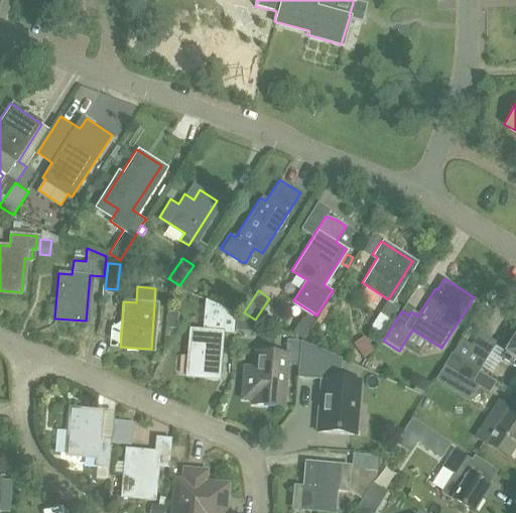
[(185,375),(217,377),(220,333),(234,333),(236,310),(205,296),(202,331),(188,330),(185,375)]
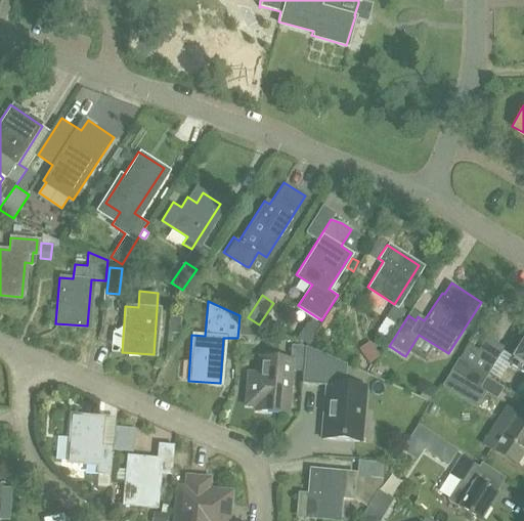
[(168,331),(179,332),(181,315),(170,314),(168,331)]
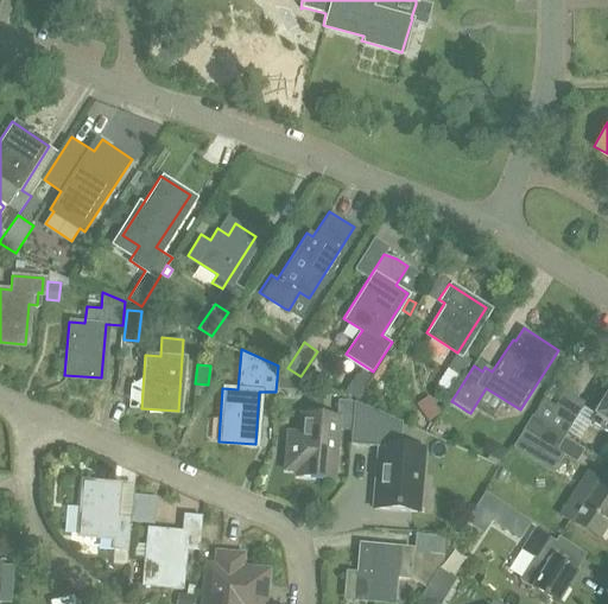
[(358,373),(347,390),(356,396),(368,379),(358,373)]
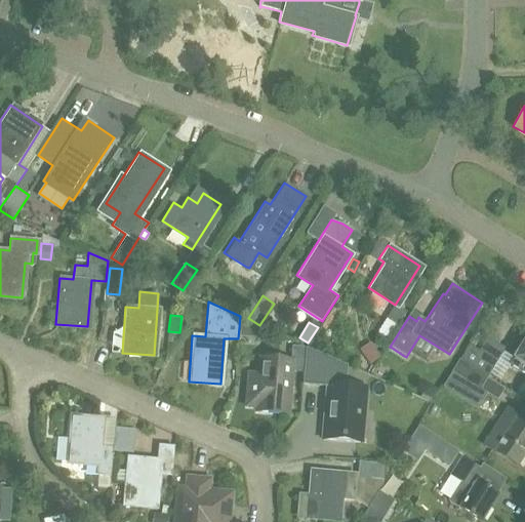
[(469,342),(457,360),(486,377),(503,349),(514,356),(509,363),(524,372),(524,336),(519,348),(508,342),(506,345),(488,334),(479,348),(469,342)]
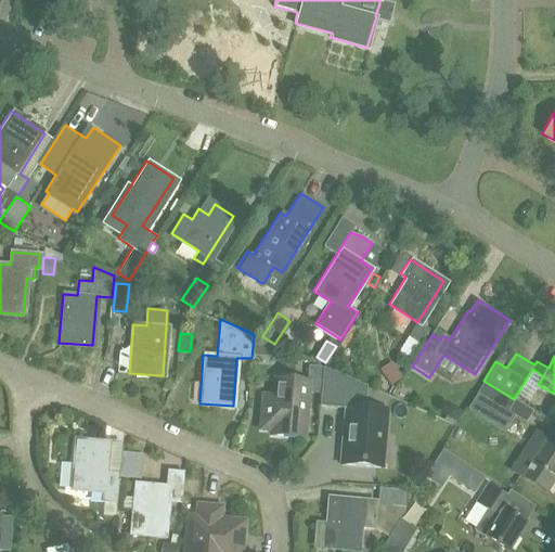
[(379,384),(388,388),(401,367),(392,362),(384,376),(379,384)]
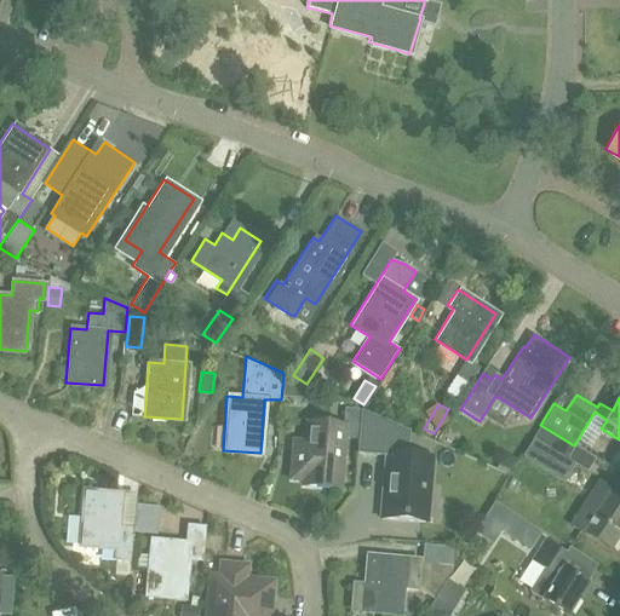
[(303,483),(340,485),(345,436),(359,437),(361,407),(345,406),(344,421),(309,418),(306,441),(293,439),(291,476),(303,477),(303,483)]
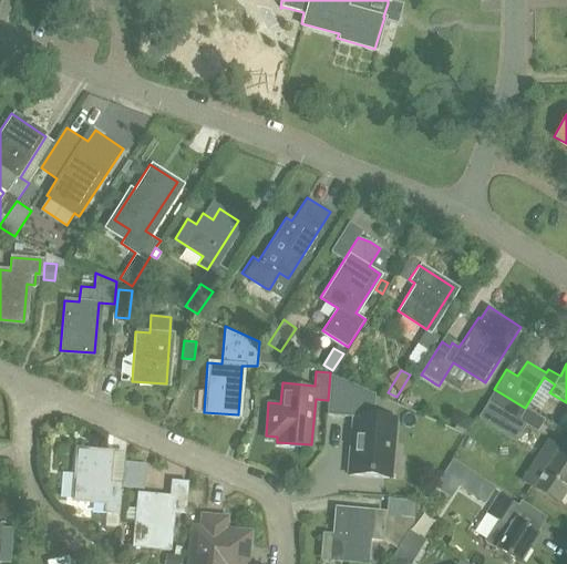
[(525,408),(494,389),(487,400),(518,419),(525,408)]
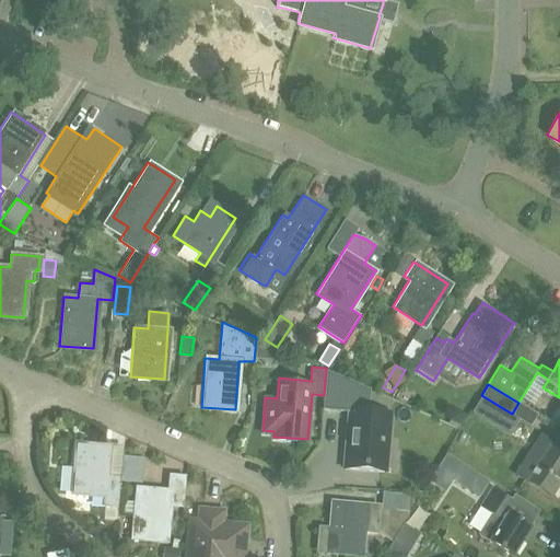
[(473,410),(510,434),(520,419),(512,414),(481,395),(473,410)]
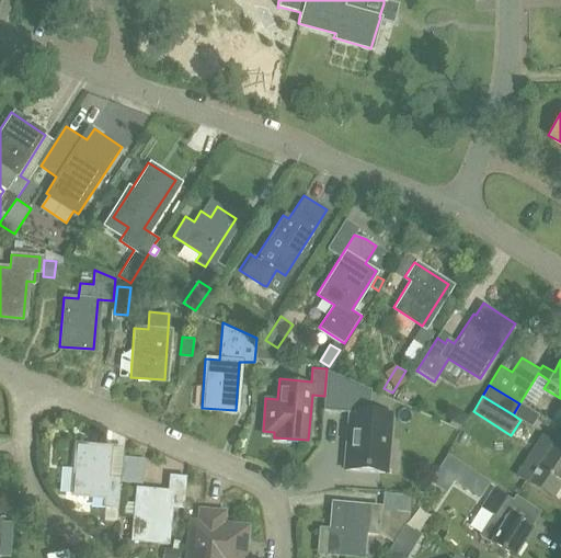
[(345,468),(379,470),(382,434),(390,434),(392,411),(351,408),(345,468)]
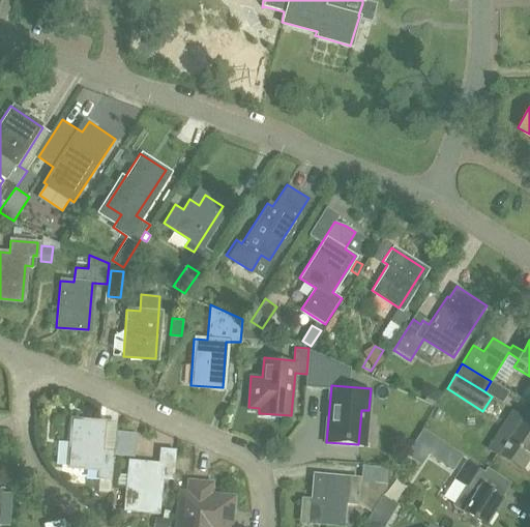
[(425,397),(436,401),(441,390),(430,385),(425,397)]
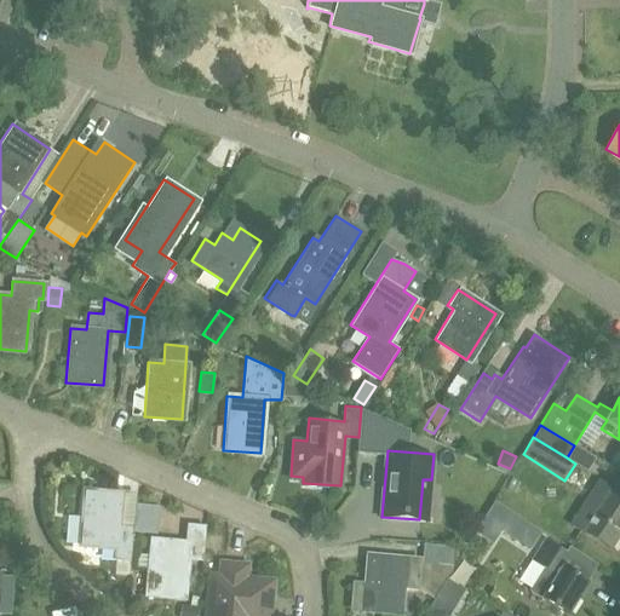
[(572,523),(609,547),(619,529),(619,491),(610,487),(600,505),(589,498),(572,523)]
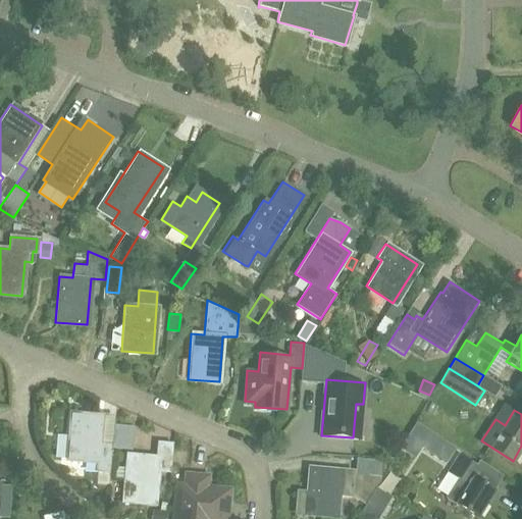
[(97,470),(110,471),(113,446),(99,444),(101,415),(69,413),(66,459),(98,461),(97,470)]
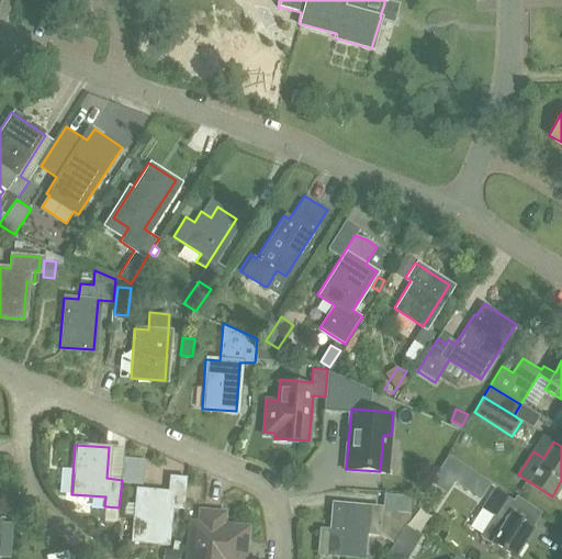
[(448,493),(465,465),(449,455),(431,482),(448,493)]
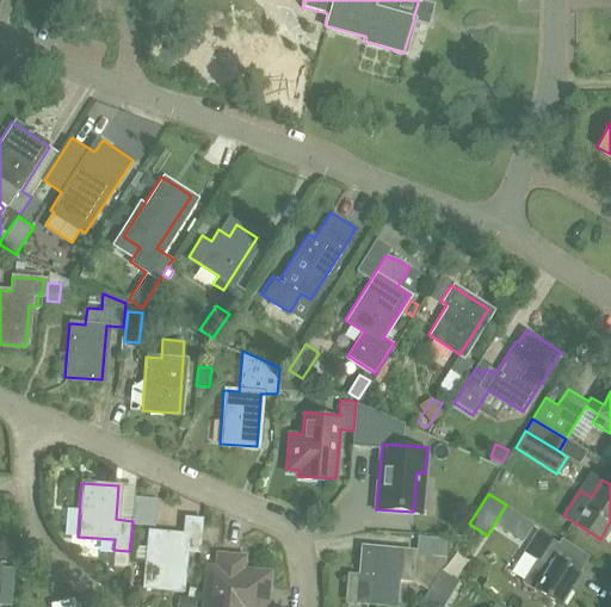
[(144,586),(180,588),(184,550),(201,551),(204,516),(186,514),(185,534),(148,531),(144,586)]
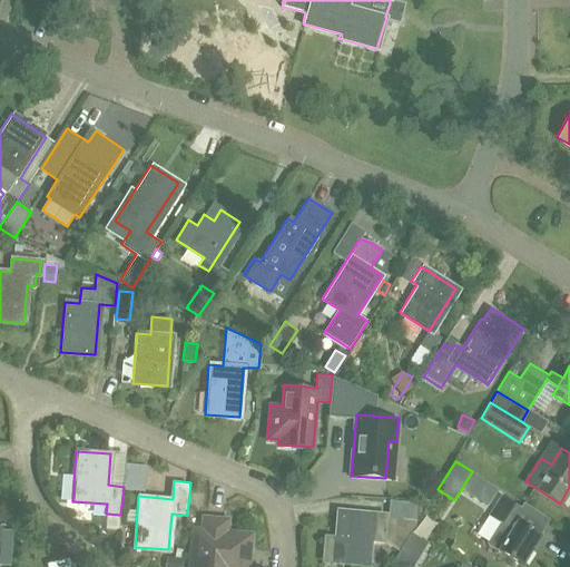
[(193,487),(192,505),(204,506),(205,488),(193,487)]
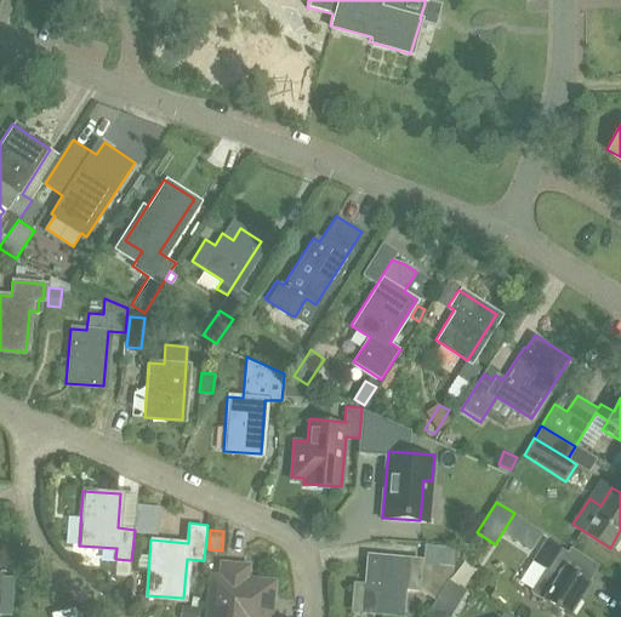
[(530,589),(570,613),(588,583),(599,566),(571,548),(569,552),(546,538),(533,559),(545,566),(530,589)]
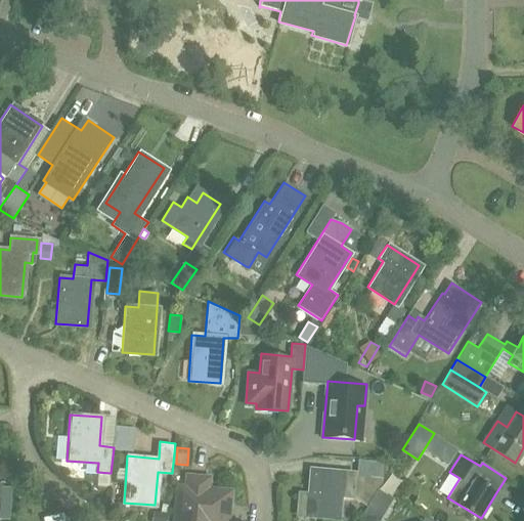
[(388,467),(383,467),(383,461),(360,459),(356,498),(366,506),(388,473),(388,467)]
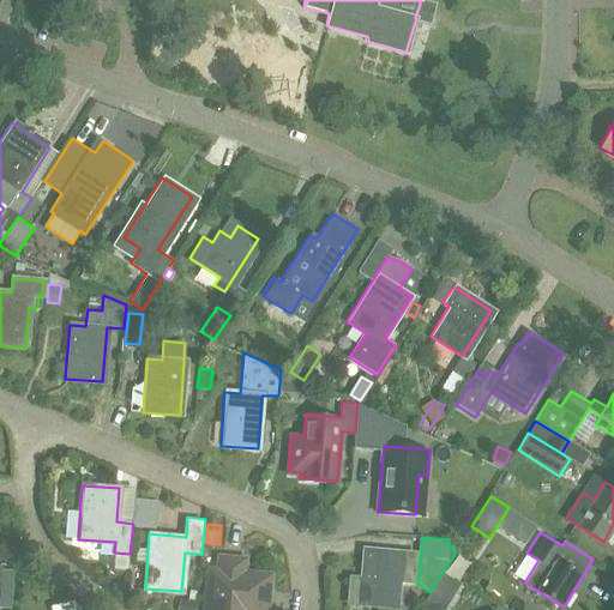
[(349,602),(397,605),(399,579),(413,580),(415,553),(365,548),(362,578),(351,577),(349,602)]
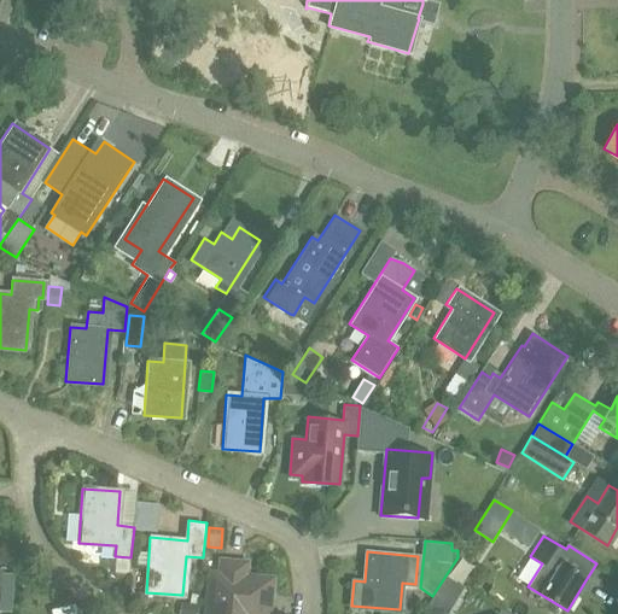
[(205,613),(269,613),(273,577),(246,574),(248,561),(221,559),(220,572),(210,571),(205,613)]
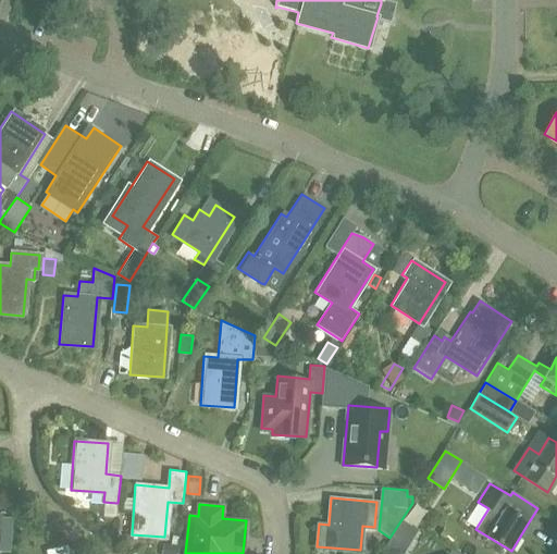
[(392,536),(403,542),(412,526),(403,519),(392,536)]
